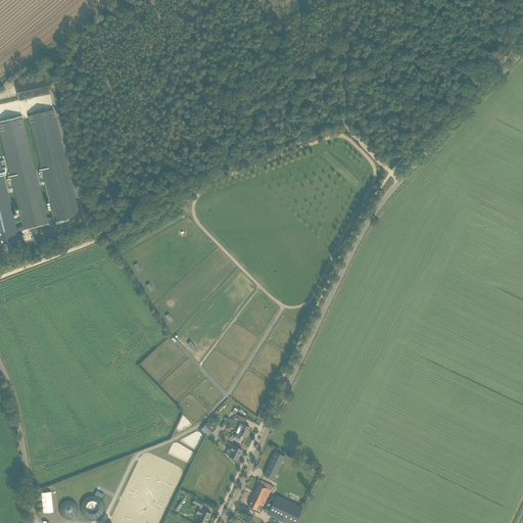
[(15,83),(19,102),(50,96),(46,77),(15,83)]
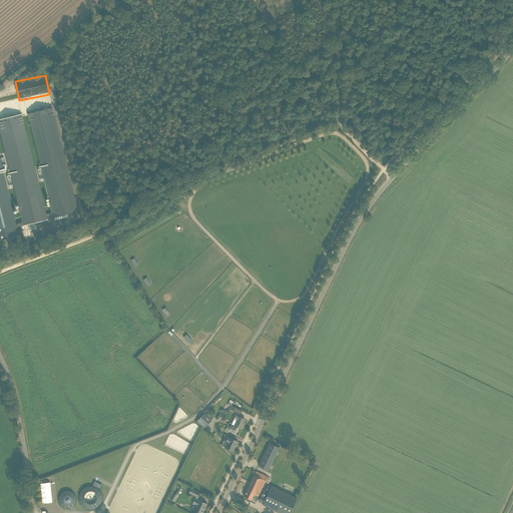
[(0,164),(0,238),(22,233),(20,226),(23,225),(41,221),(42,223),(47,222),(47,221),(68,216),(67,212),(77,210),(52,108),(28,113),(53,212),(46,214),(21,114),(0,119),(0,131),(22,220),(15,222),(0,164)]
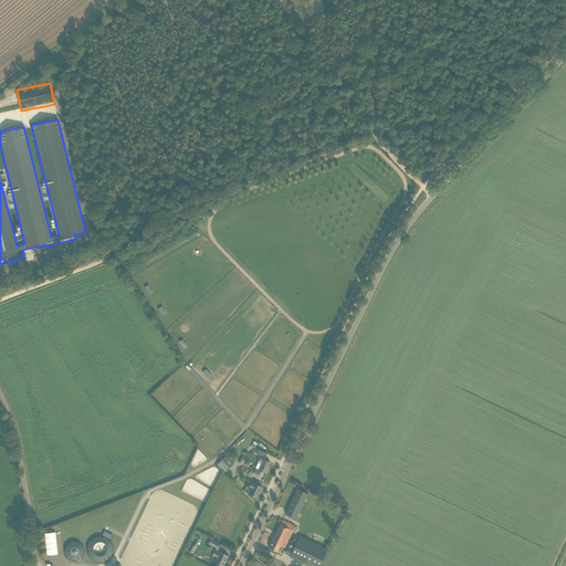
[(206,368),(202,371),(209,378),(212,375),(206,368)]
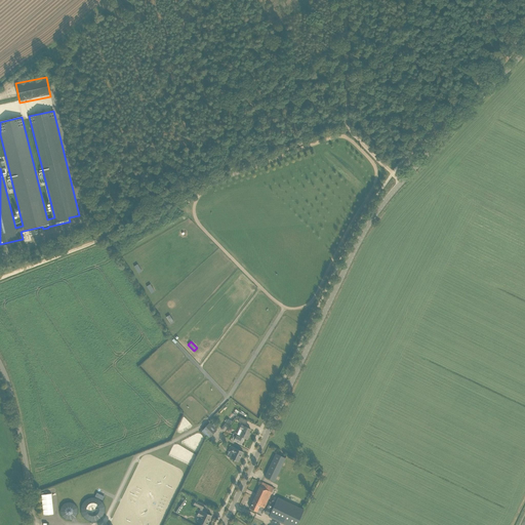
[(202,431),(209,438),(217,430),(209,422),(202,431)]
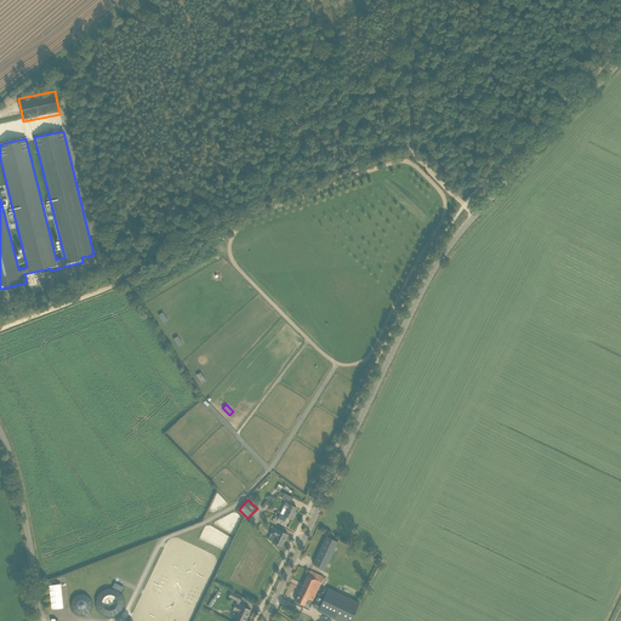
[(286,510),(285,513),(294,518),(295,516),(294,514),(296,507),(289,505),(285,502),(283,507),(286,510)]
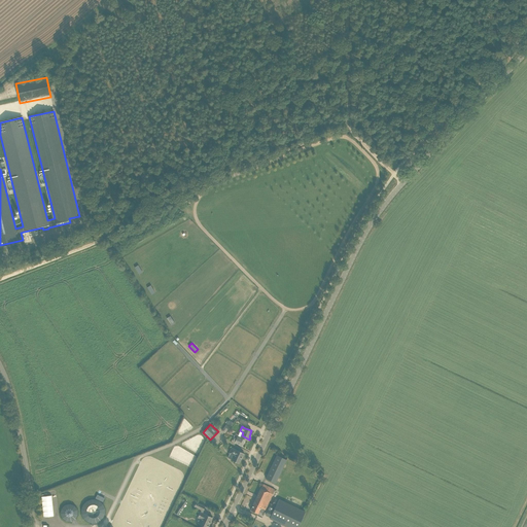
[(249,440),(242,435),(240,438),(237,437),(237,438),(235,437),(233,442),(235,442),(235,443),(242,446),(245,440),(248,442),(249,440)]
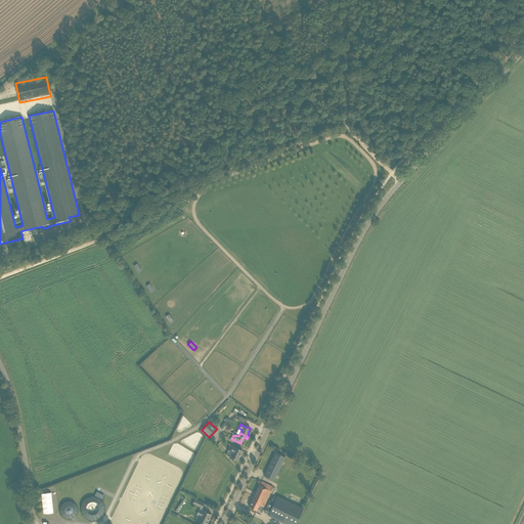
[(228,450),(232,452),(230,457),(237,461),(241,454),(241,455),(243,450),(235,447),(230,445),(228,450)]
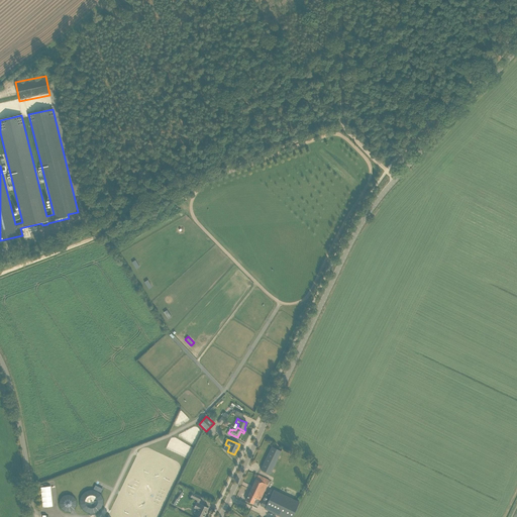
[(261,470),(270,474),(281,451),(272,446),(261,470)]
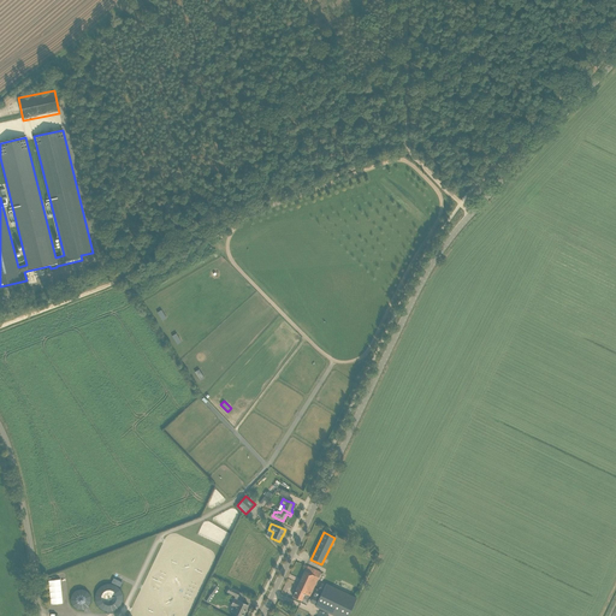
[(292,597),(301,600),(304,593),(309,596),(321,573),(307,566),(292,597)]
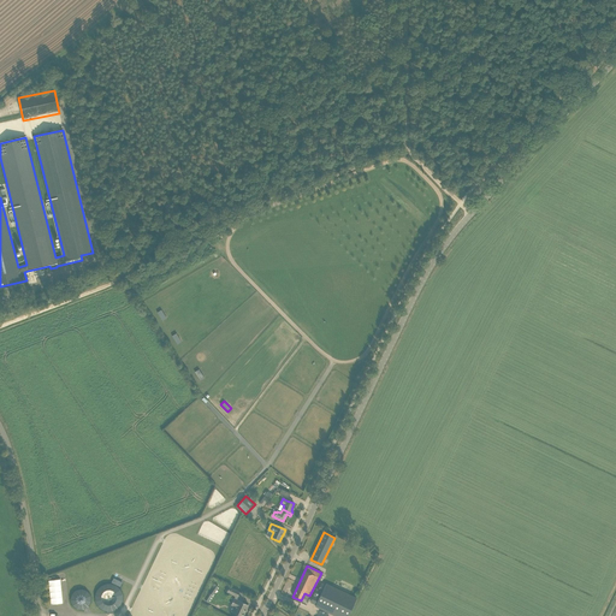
[(317,590),(313,596),(317,597),(319,598),(315,605),(335,615),(336,615),(345,615),(355,599),(325,585),(321,592),(320,591),(317,590)]
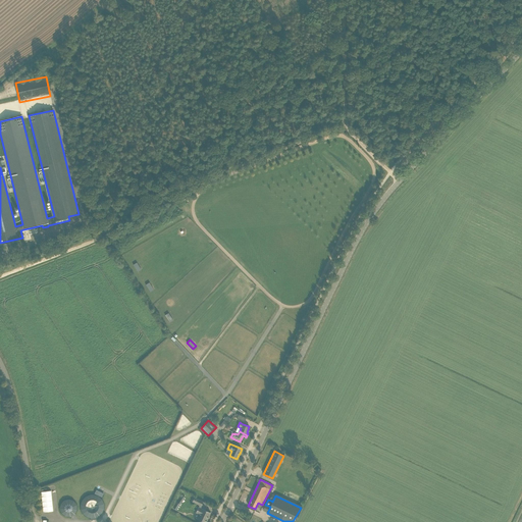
[(193,502),(201,506),(203,502),(195,498),(194,499),(193,502)]
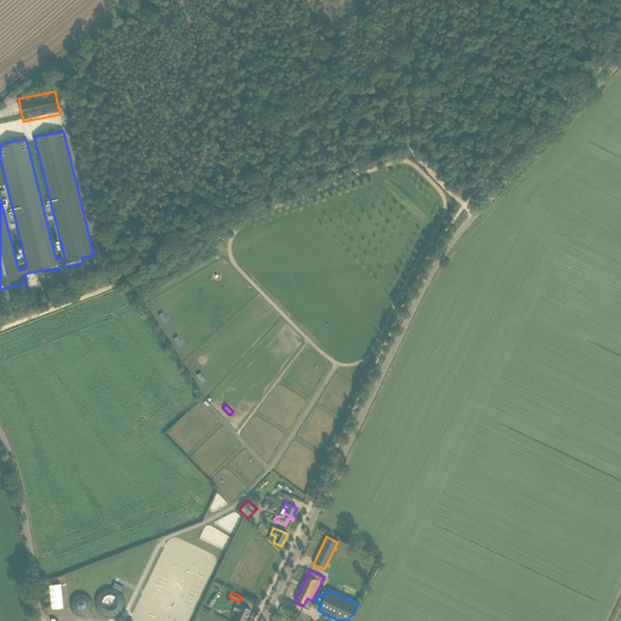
[(187,620),(193,611),(177,602),(167,619),(166,619),(164,620),(187,620)]
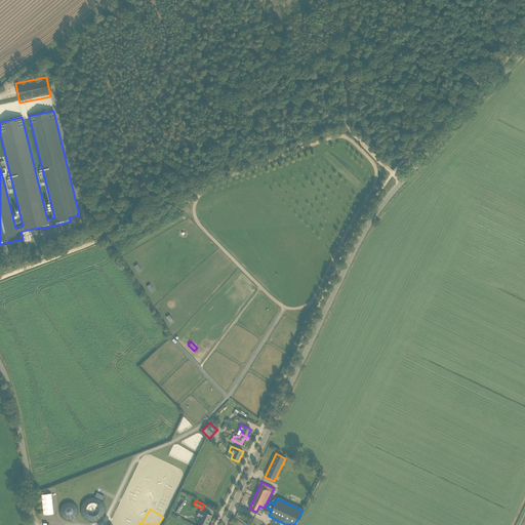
[(198,522),(202,524),(203,524),(206,524),(211,516),(203,512),(199,511),(197,516),(200,517),(198,522)]
